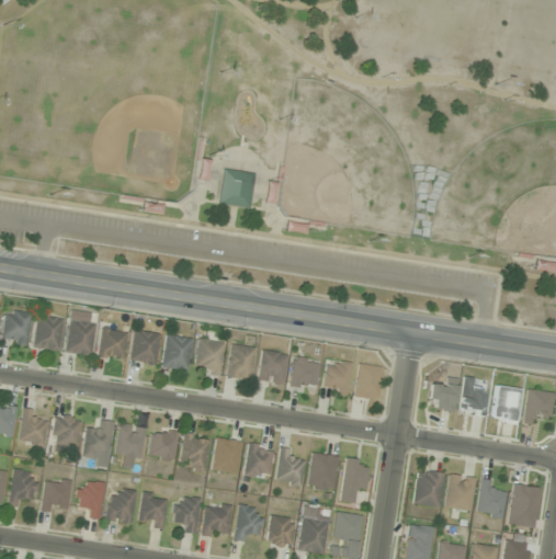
[(250,206),(256,172),(226,168),(220,202),(250,206)]
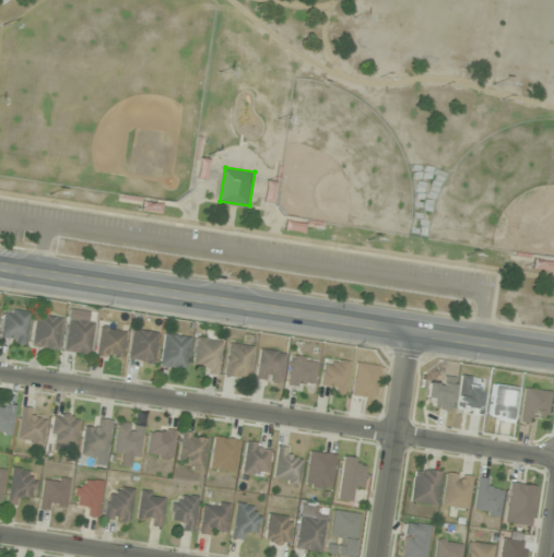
[(277,180),(268,179),(267,200),(275,200),(277,180)]
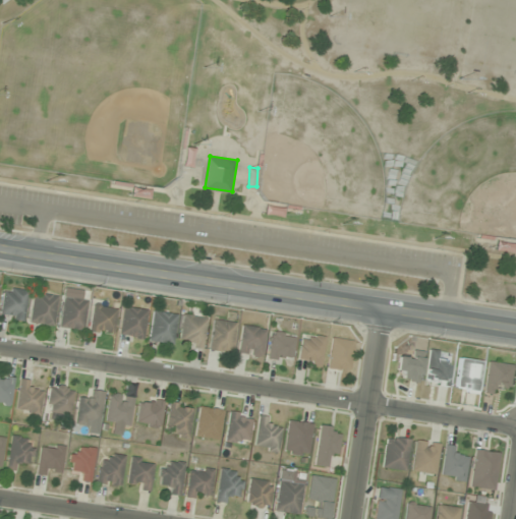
[(515,239),(499,239),(499,249),(515,249),(515,239)]
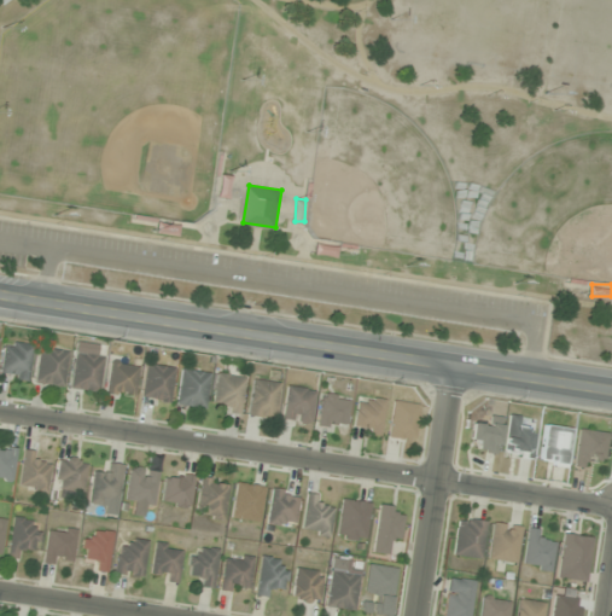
[(3,373),(30,379),(36,344),(10,340),(3,373)]
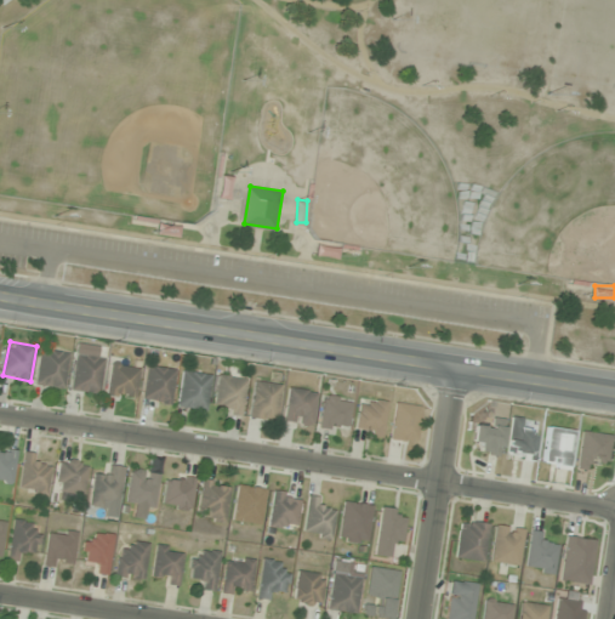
[(101,392),(108,346),(80,342),(73,388),(101,392)]
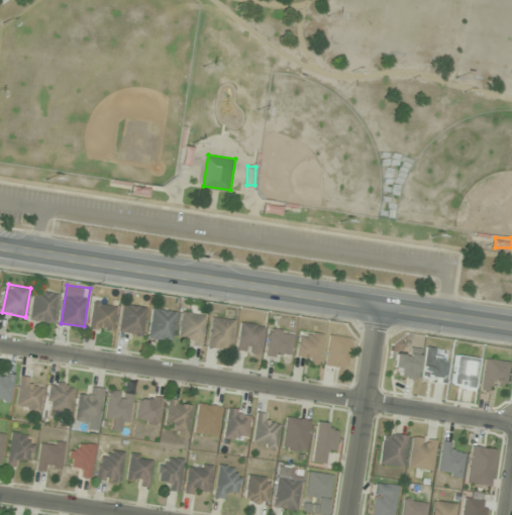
[(32,319),(56,321),(58,291),(35,289),(32,319)]
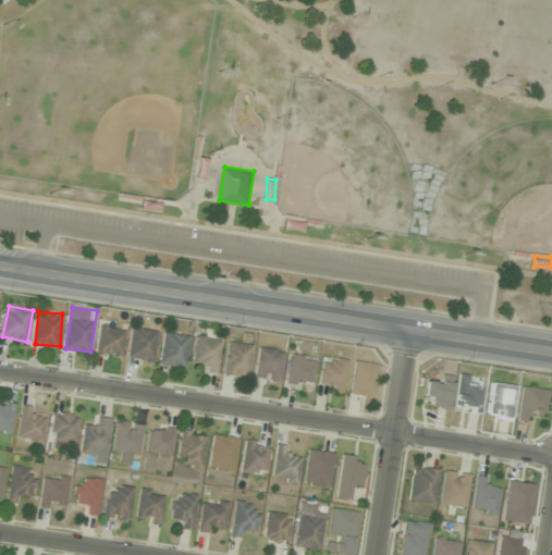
[(123,357),(127,329),(102,324),(98,353),(123,357)]
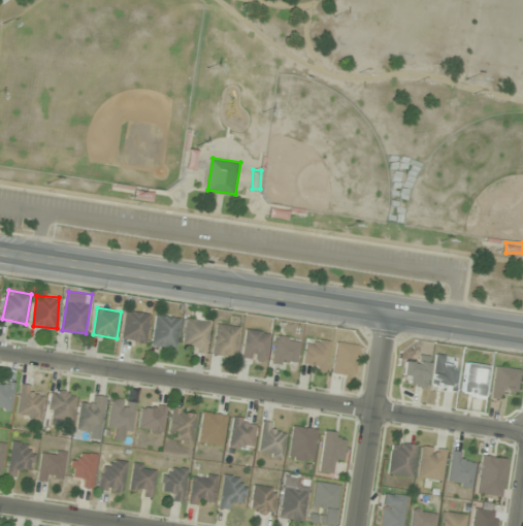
[(123,338),(148,341),(152,313),(128,309),(123,338)]
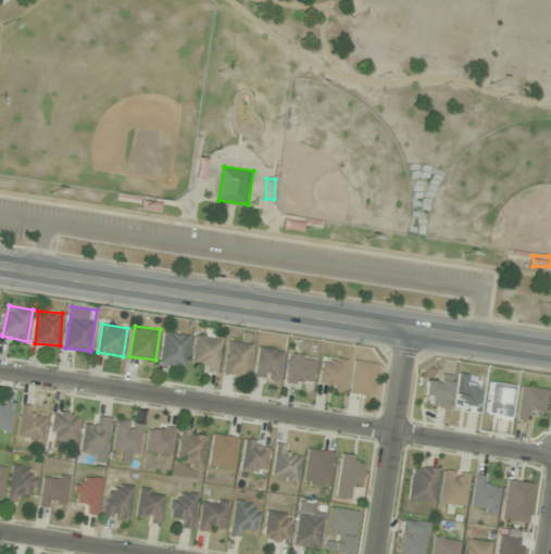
[(161,363),(186,366),(191,335),(166,330),(161,363)]
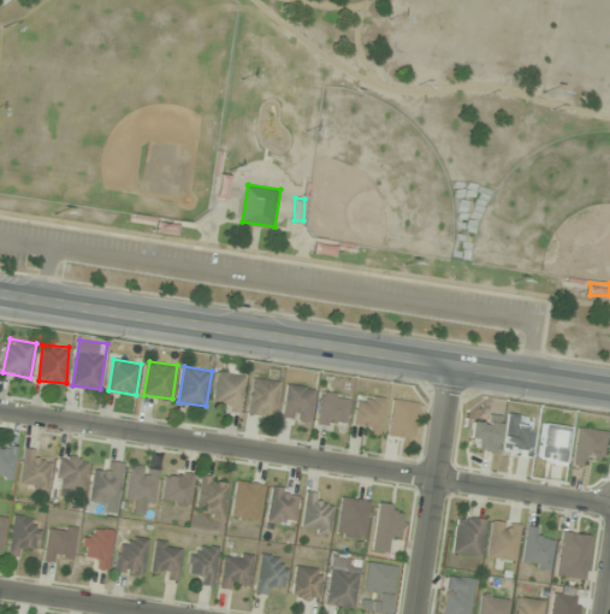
[(247,376),(220,371),(214,405),(241,409),(247,376)]
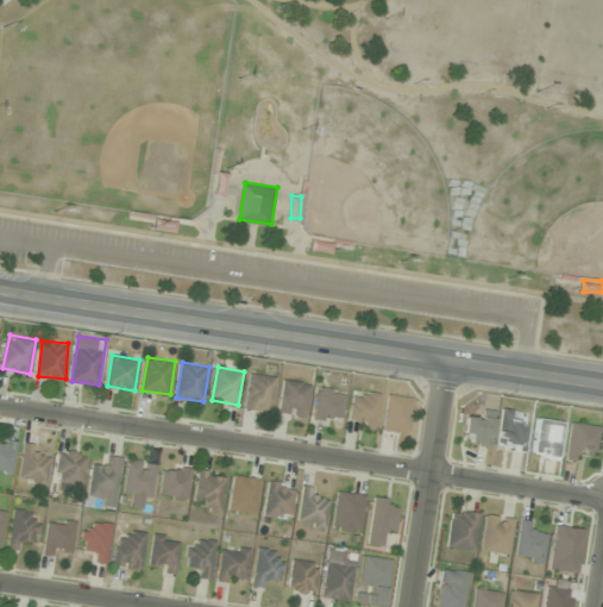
[(247,407),(272,412),(278,376),(253,371),(247,407)]
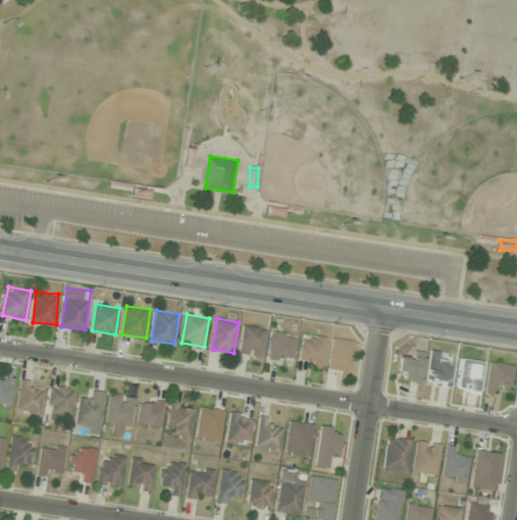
[(268,327),(245,324),(241,353),(264,356),(268,327)]
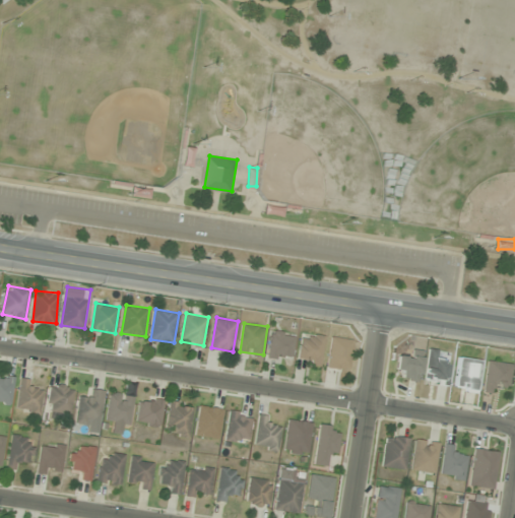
[(270,357),(294,359),(297,332),(273,329),(270,357)]
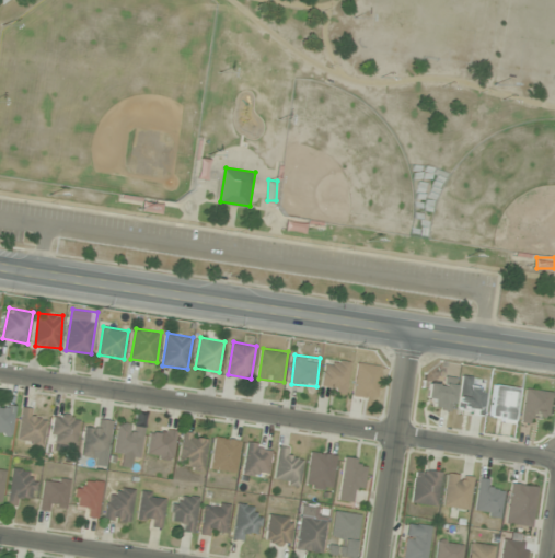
[(354,361),(328,357),(323,387),(347,392),(354,361)]
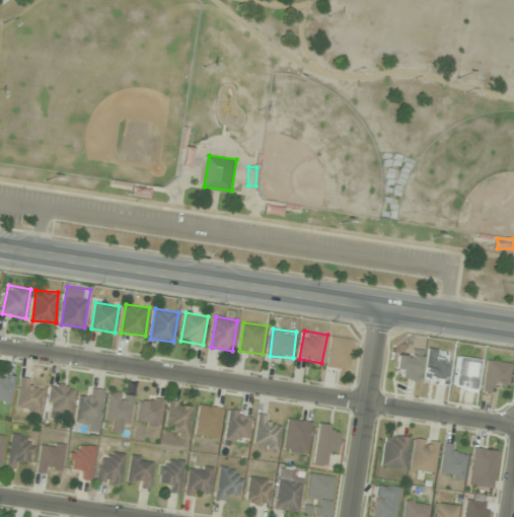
[(351,368),(354,338),(333,336),(329,366),(351,368)]
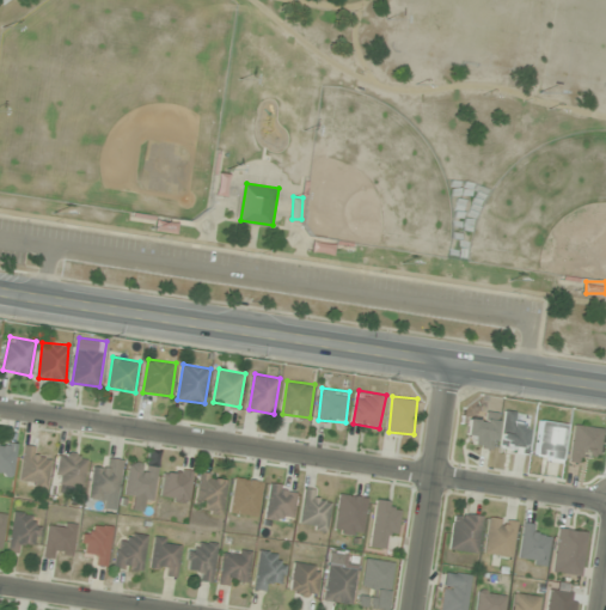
[(521,410),(507,409),(503,445),(532,447),(534,424),(520,422),(521,410)]
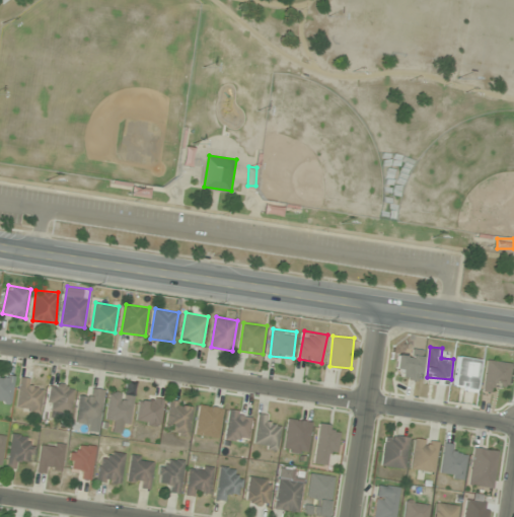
[(412,355),(400,354),(397,375),(421,379),(425,350),(413,348),(412,355)]
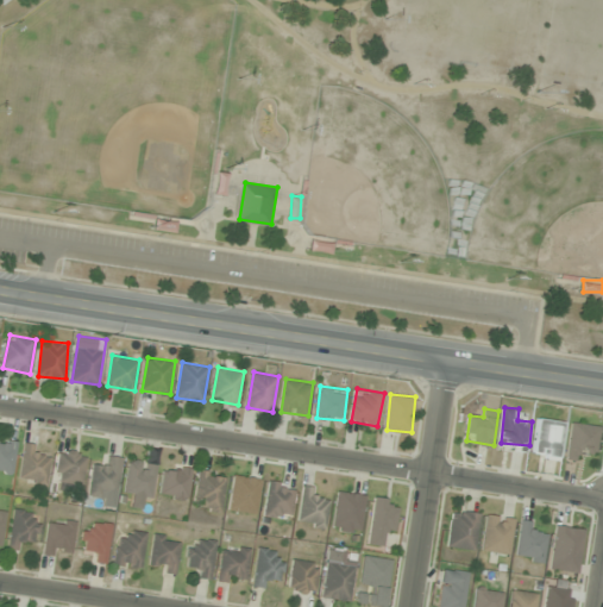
[(567,420),(540,418),(536,452),(563,456),(567,420)]
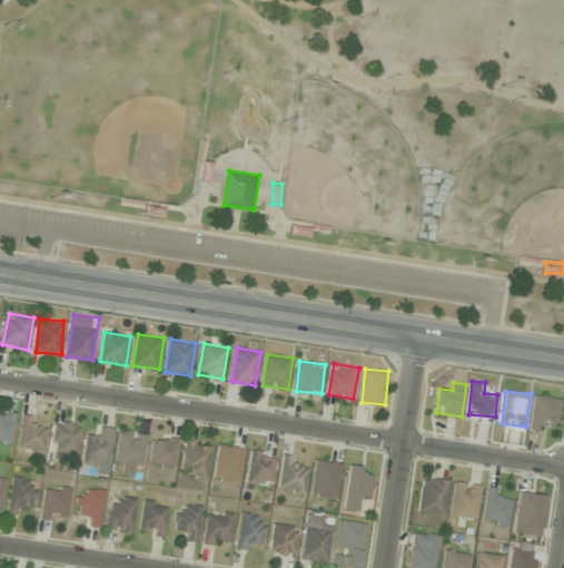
[(535,428),(547,429),(547,420),(563,421),(563,397),(536,395),(535,428)]
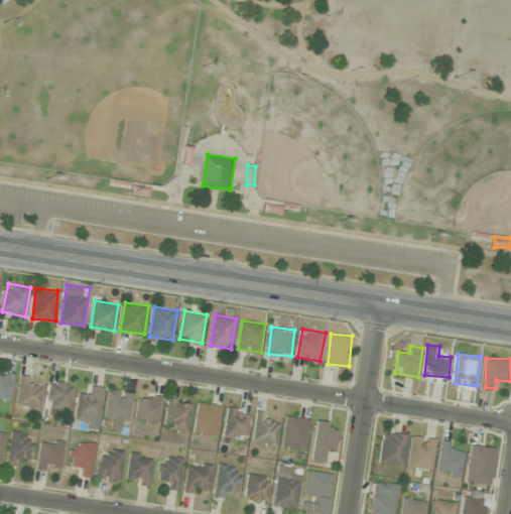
[(18,374),(0,370),(0,397),(13,400),(18,374)]
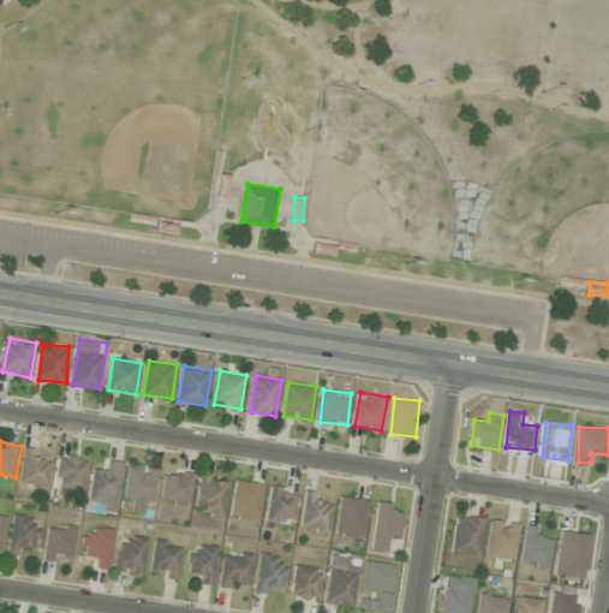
[(54,460),(39,458),(40,448),(27,446),(22,486),(51,489),(54,460)]
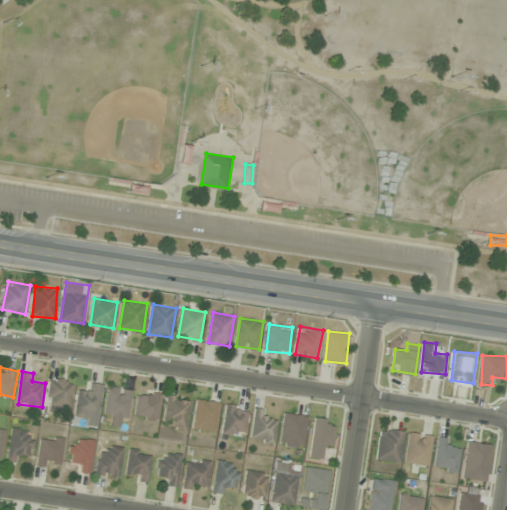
[(48,404),(72,406),(75,379),(51,377),(48,404)]
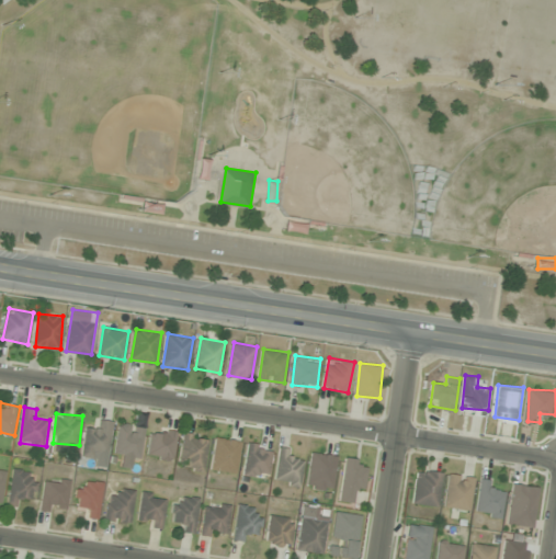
[(83,454),(109,458),(115,421),(101,419),(100,429),(88,428),(83,454)]
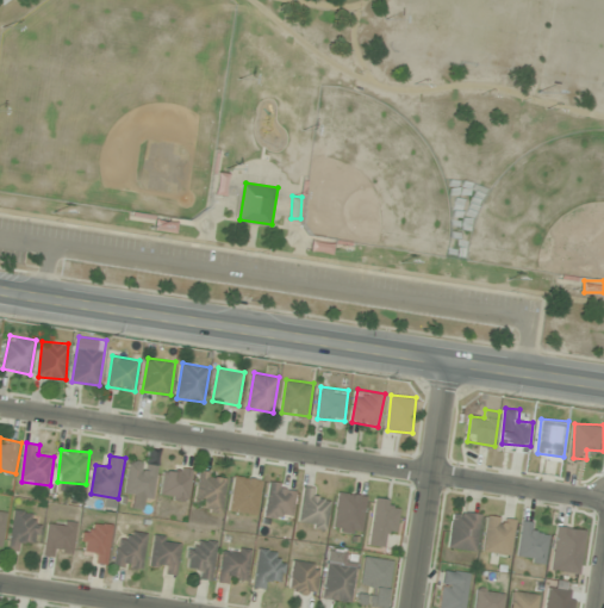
[(134,506),(155,507),(157,463),(130,460),(129,494),(134,494),(134,506)]
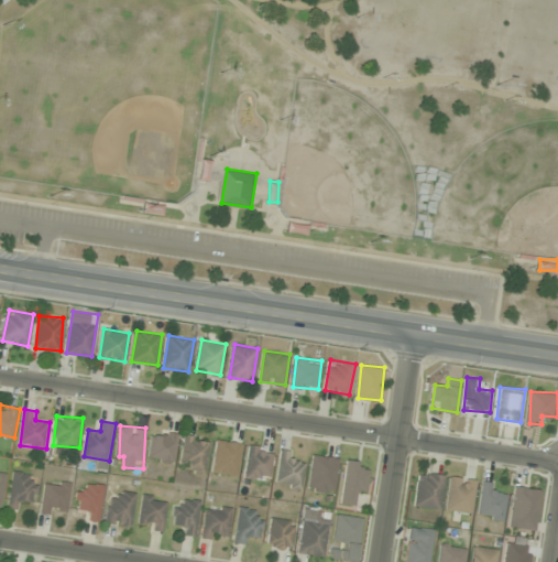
[(149,456),(174,462),(179,434),(155,429),(149,456)]
